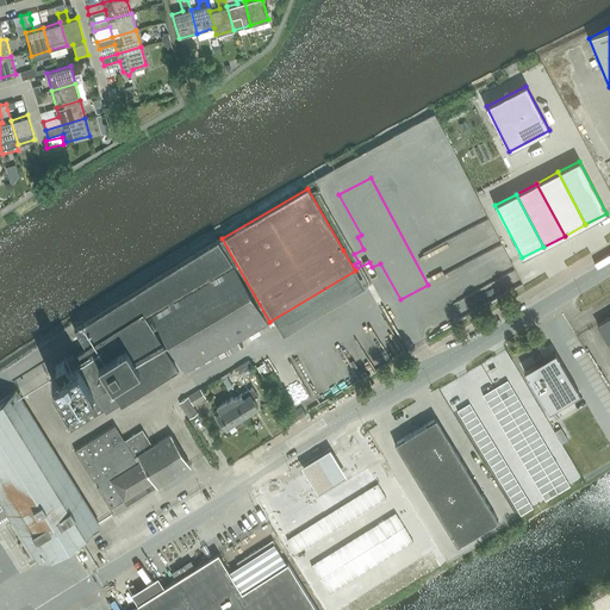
[(185,372),(269,322),(222,238),(218,241),(217,240),(74,329),(86,348),(55,367),(60,374),(51,380),(67,405),(58,410),(70,430),(105,410),(105,411),(175,367),(151,327),(155,324),(185,372)]
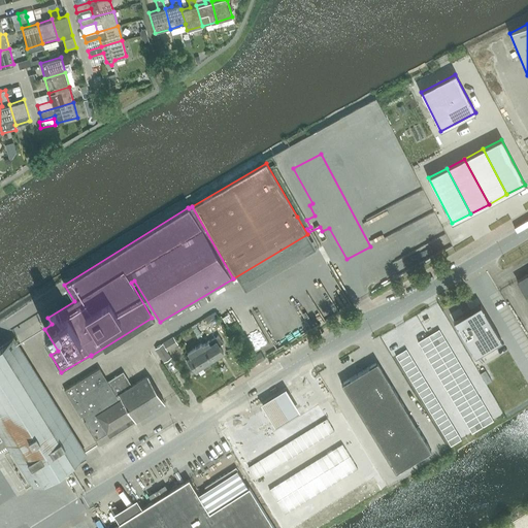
[(336,260),(328,245),(319,251),(327,265),(336,260)]
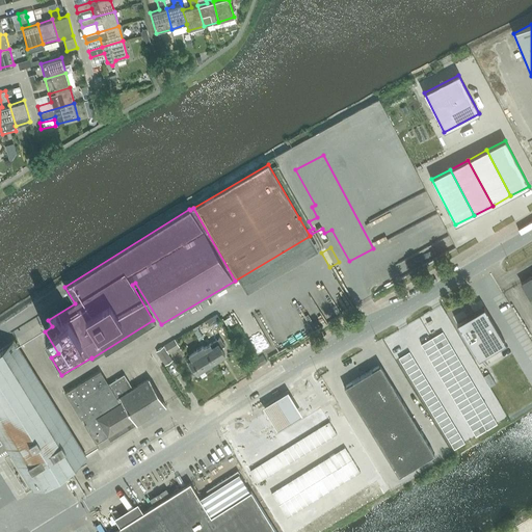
[(531,275),(521,283),(531,301),(531,275)]
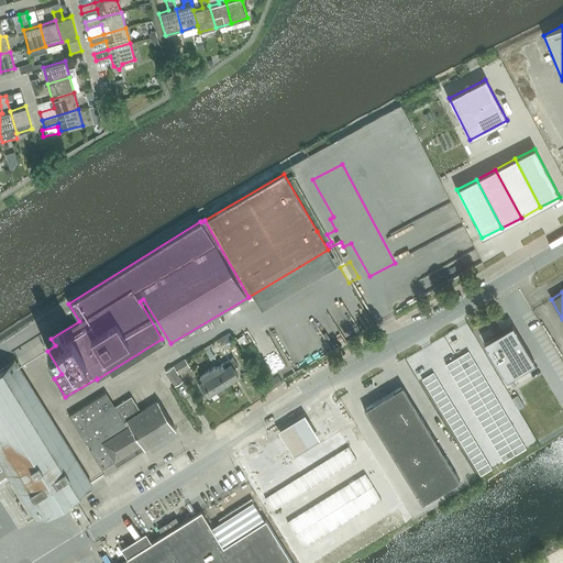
[(511,324),(483,341),(505,379),(534,363),(511,324)]
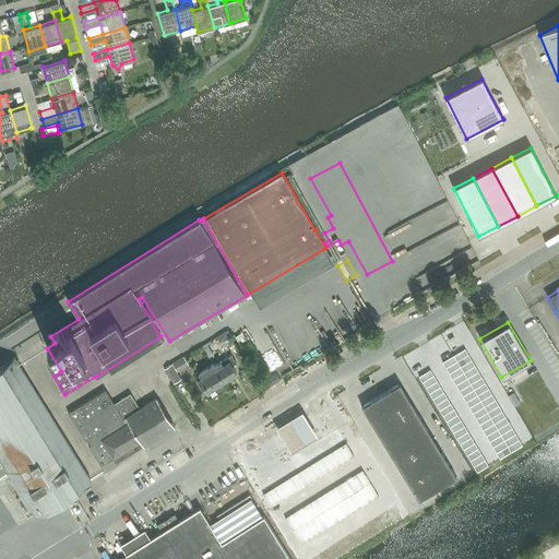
[(227,330),(215,337),(219,343),(230,336),(227,330)]
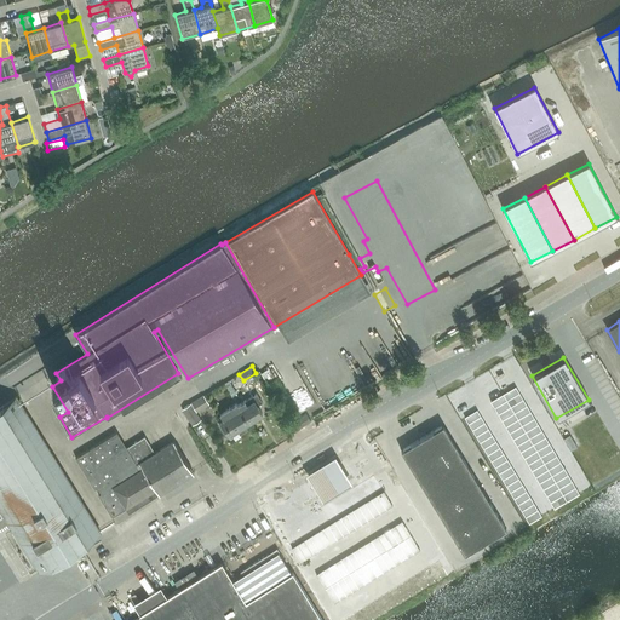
[(515,386),(503,394),(506,401),(520,392),(515,386)]
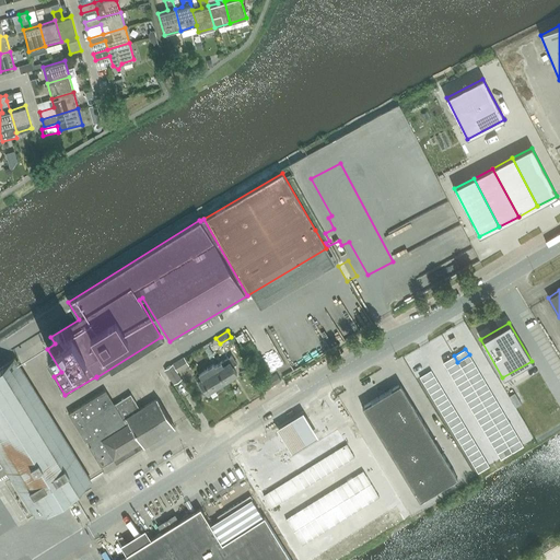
[(469,354),(457,362),(461,368),(473,361),(469,354)]
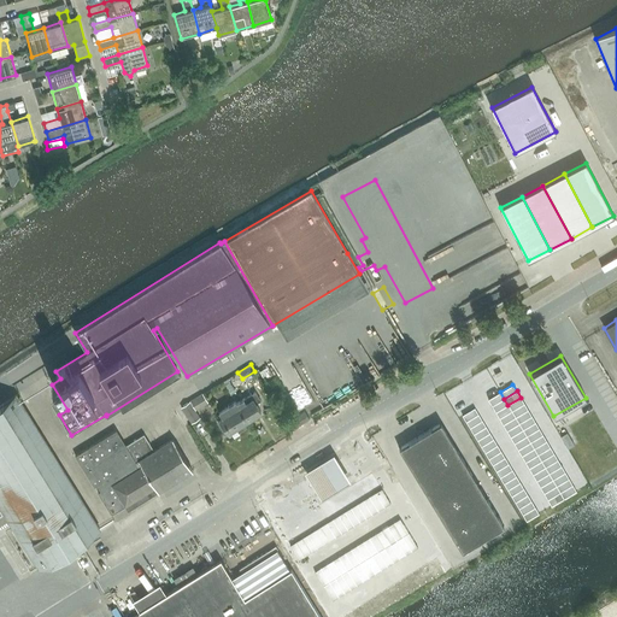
[(256,392),(236,404),(246,421),(260,412),(256,404),(260,401),(256,392)]
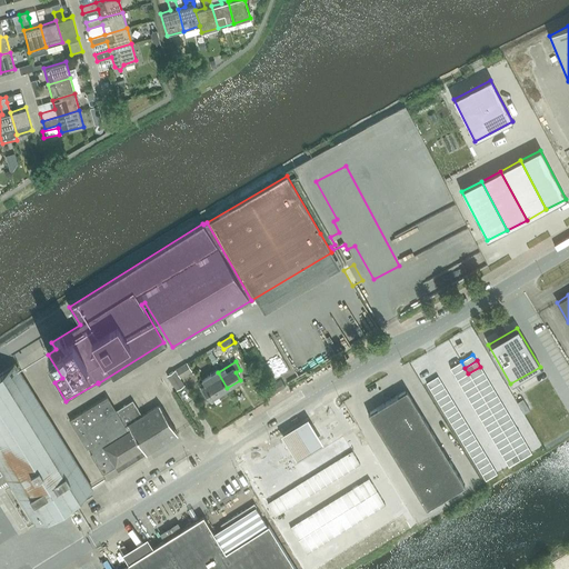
[(461,361),(450,368),(453,375),(465,368),(461,361)]
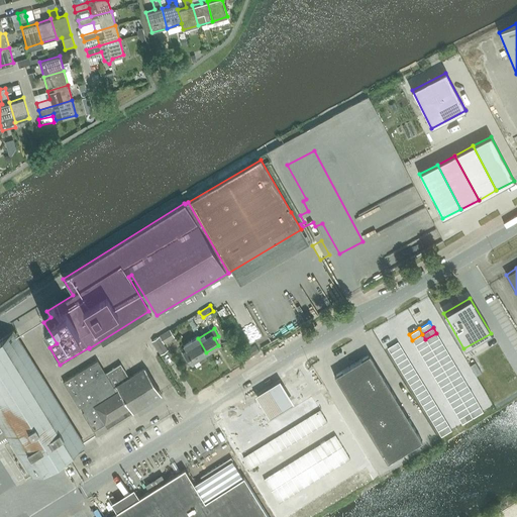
[(151,341),(161,354),(168,350),(164,343),(174,337),(170,330),(159,336),(151,341)]
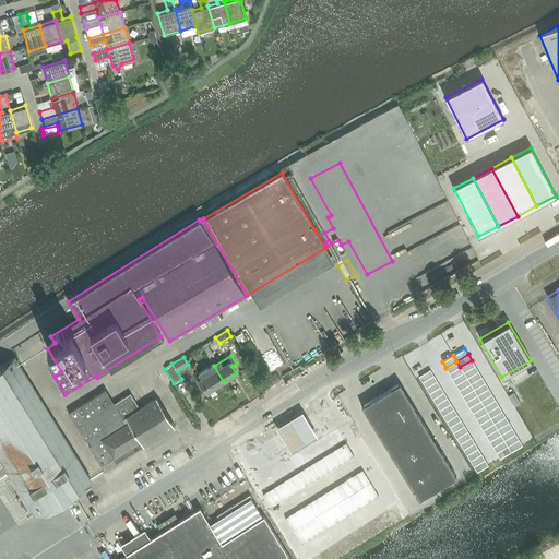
[(0,461),(33,515),(90,479),(14,358),(0,367),(0,461)]
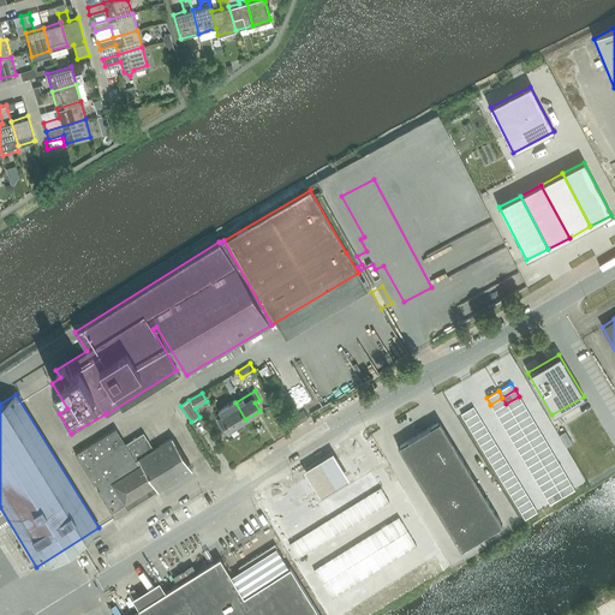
[(519,396),(506,404),(509,410),(523,402),(519,396)]
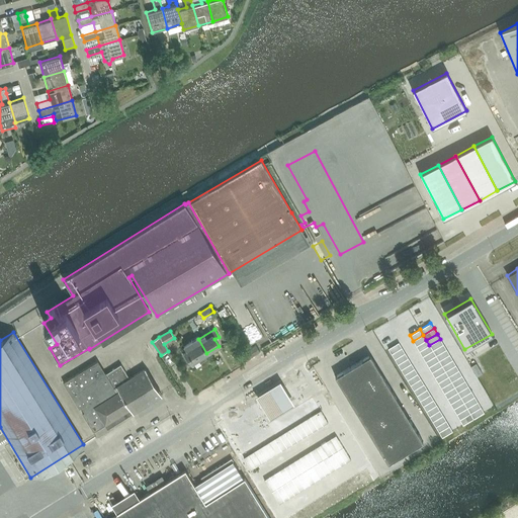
[(423,335),(413,341),(416,346),(426,340),(423,335)]
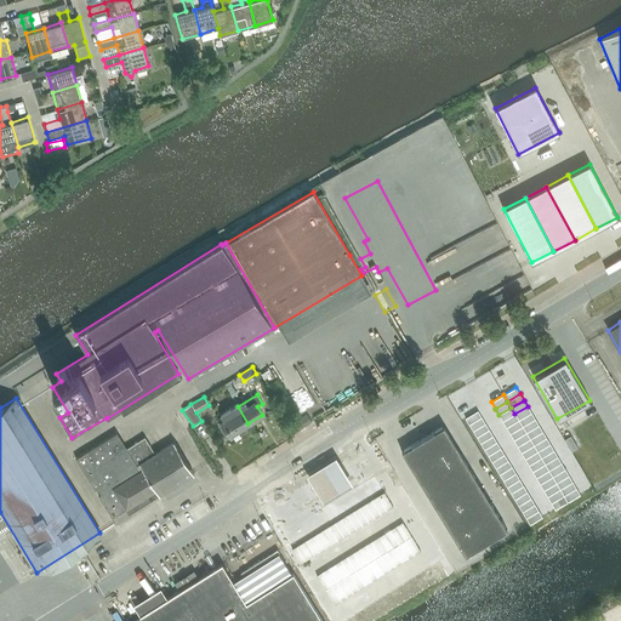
[(237,404),(220,414),(223,421),(218,423),(227,437),(237,431),(240,436),(249,429),(248,423),(238,406),(237,404)]
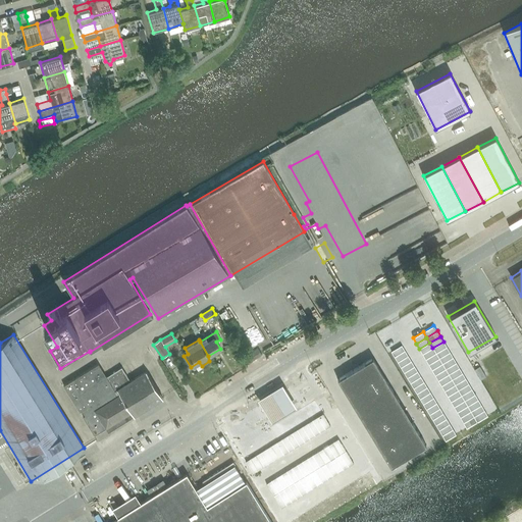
[(444,342),(432,348),(435,353),(447,347),(444,342)]
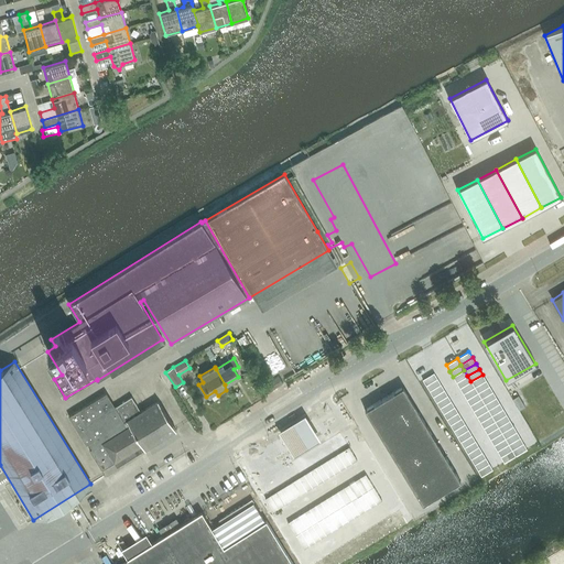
[(464,370),(453,377),(456,382),(467,376),(464,370)]
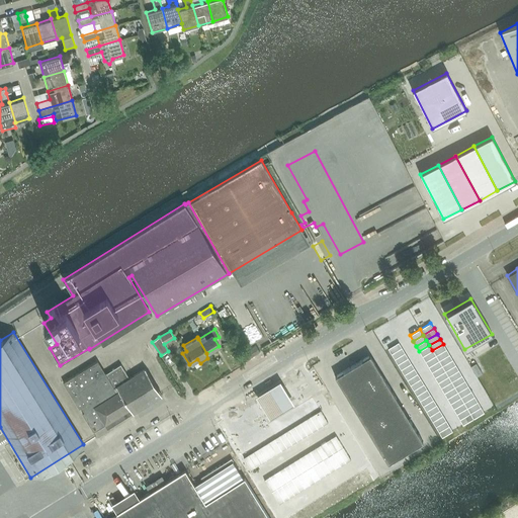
[(399,342),(387,349),(391,354),(402,348),(399,342)]
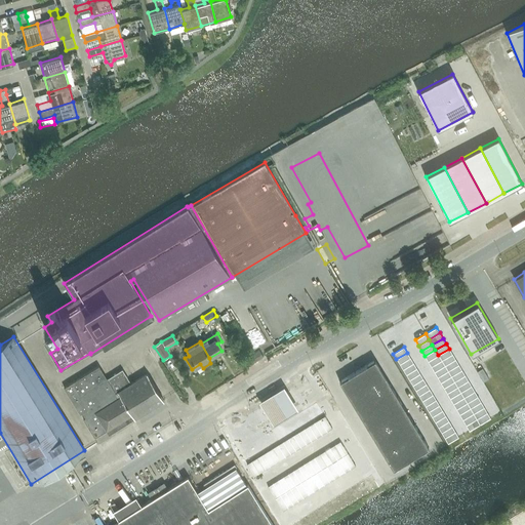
[(449,349),(438,355),(442,360),(452,354),(449,349)]
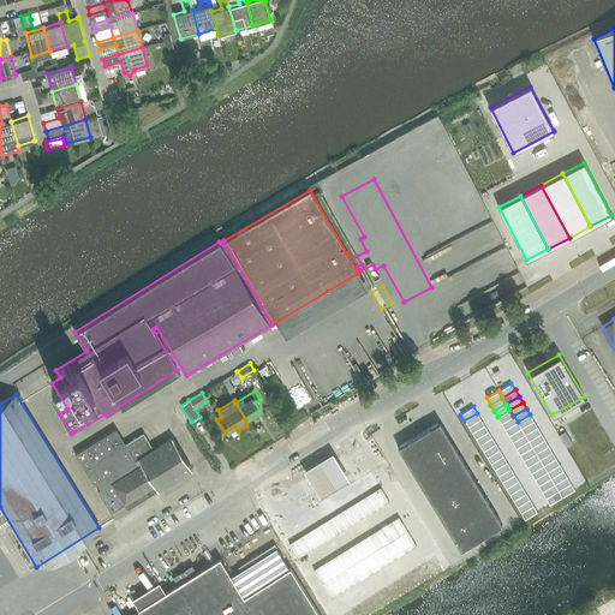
[(290,429),(308,418),(303,410),(285,422),(290,429)]
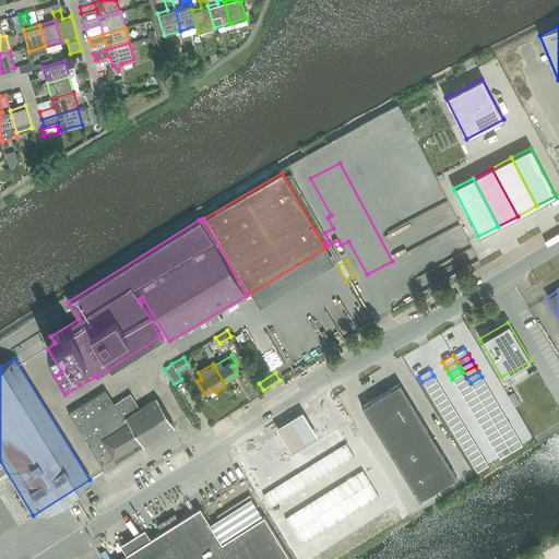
[(463,372),(452,379),(455,384),(466,378),(463,372)]
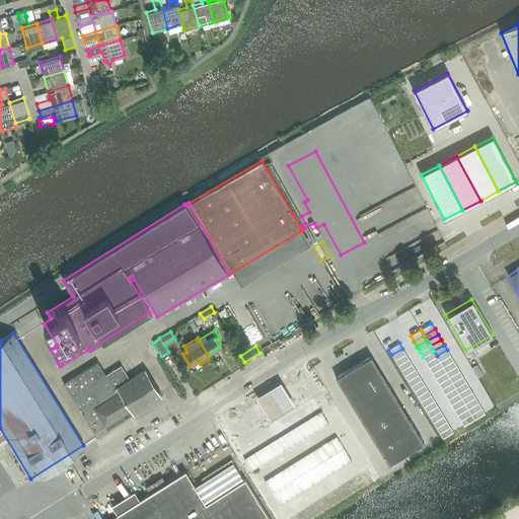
[(402,349),(391,355),(395,360),(405,354),(402,349)]
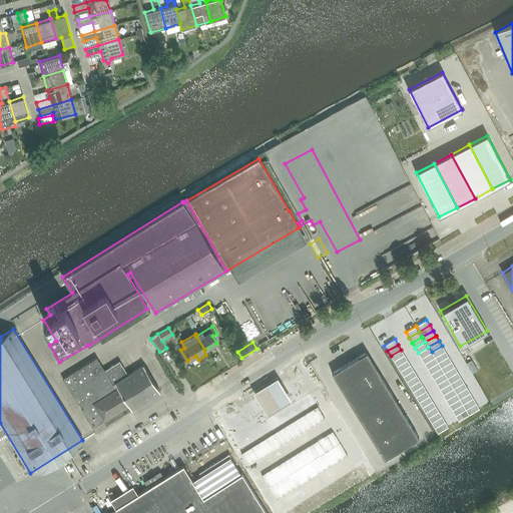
[(442,346),(432,352),(435,357),(445,351),(442,346)]
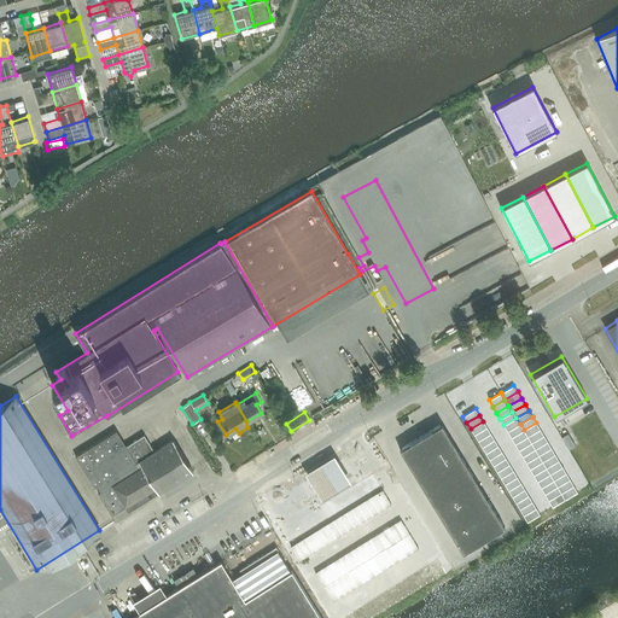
[(516,418),(503,425),(507,431),(520,424),(516,418)]
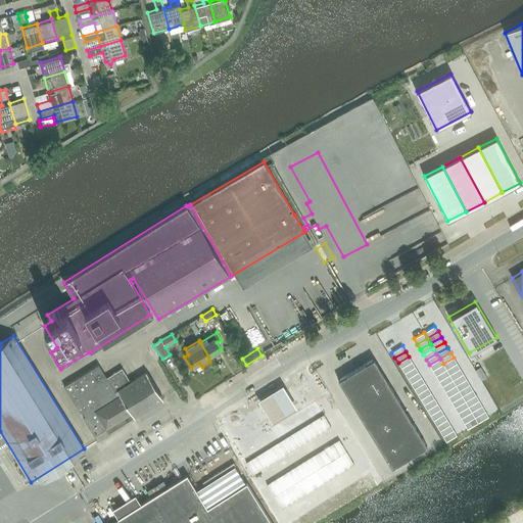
[(409,357),(398,363),(401,368),(412,362),(409,357)]
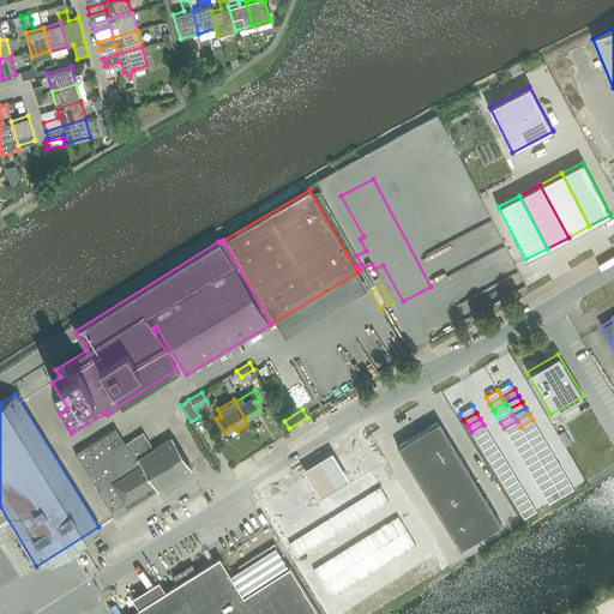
[(533,420),(521,427),(524,434),(536,426),(533,420)]
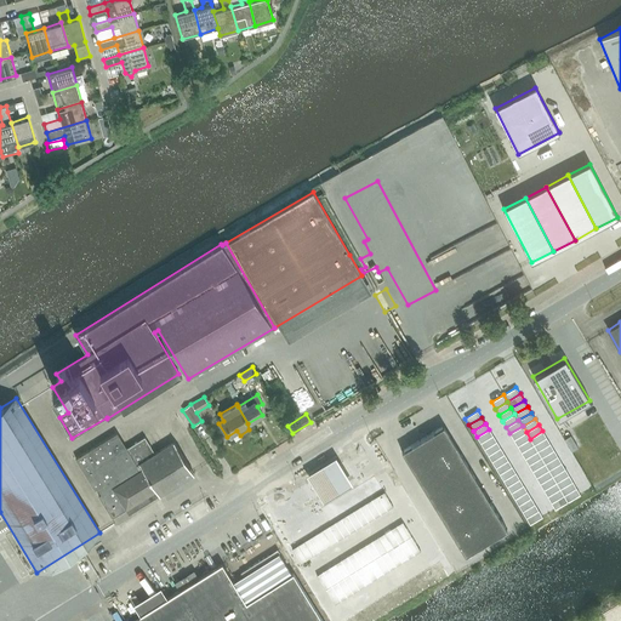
[(523,426),(510,433),(513,440),(527,432),(523,426)]
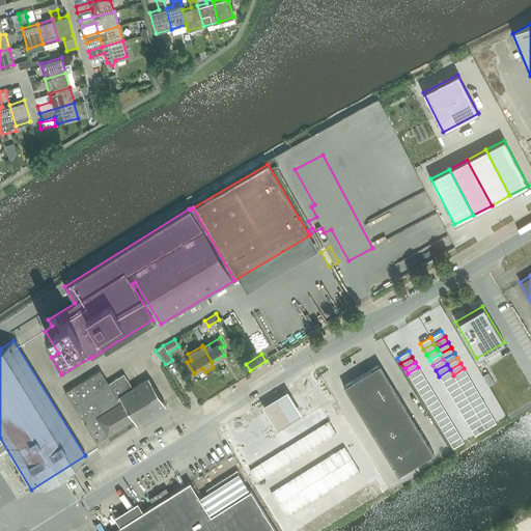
[(378,365),(342,387),(395,476),(431,454),(378,365)]
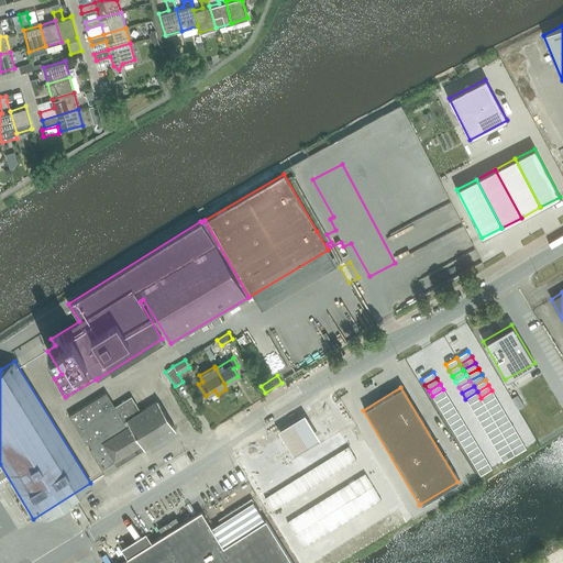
[(443,389),(432,396),(435,401),(446,395),(443,389)]
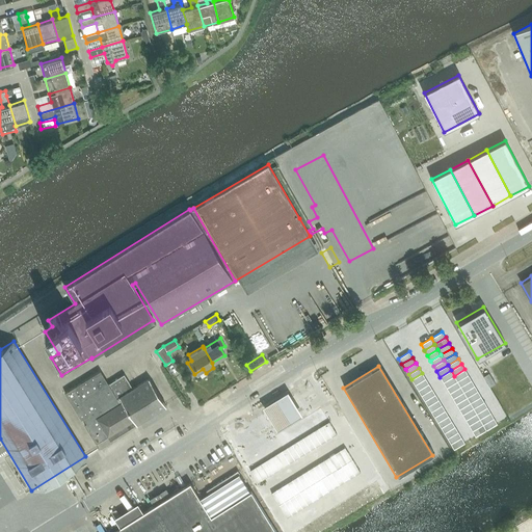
[(464,369),(454,376),(457,381),(468,375),(464,369)]
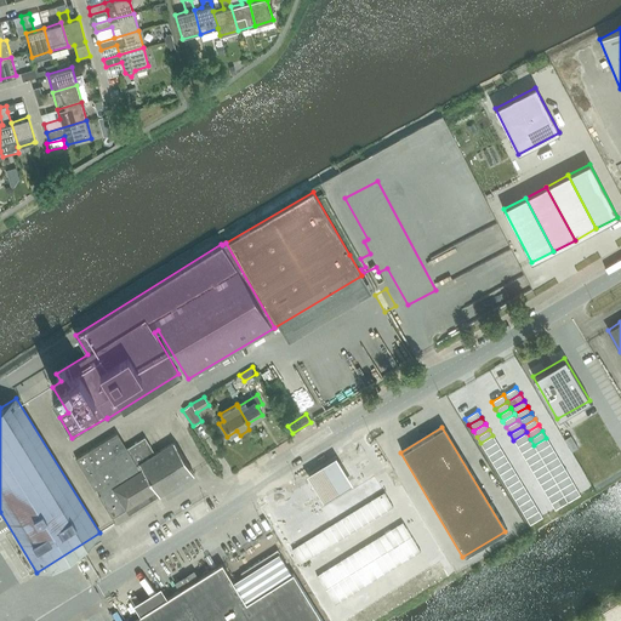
[(527,432),(513,440),(517,446),(530,439),(527,432)]
